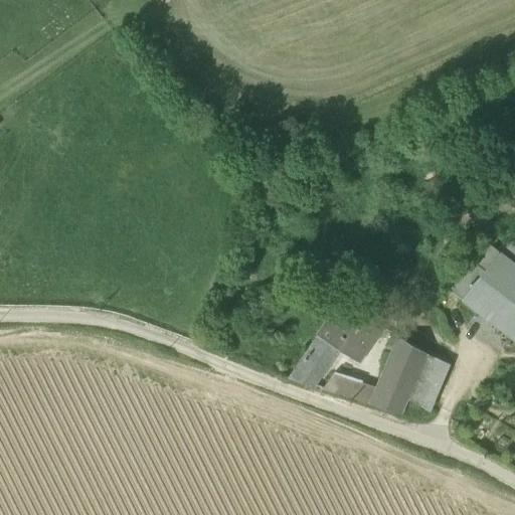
[(514,265),(509,261),(498,252),(483,272),(461,300),(461,301),(514,342),(514,265)]
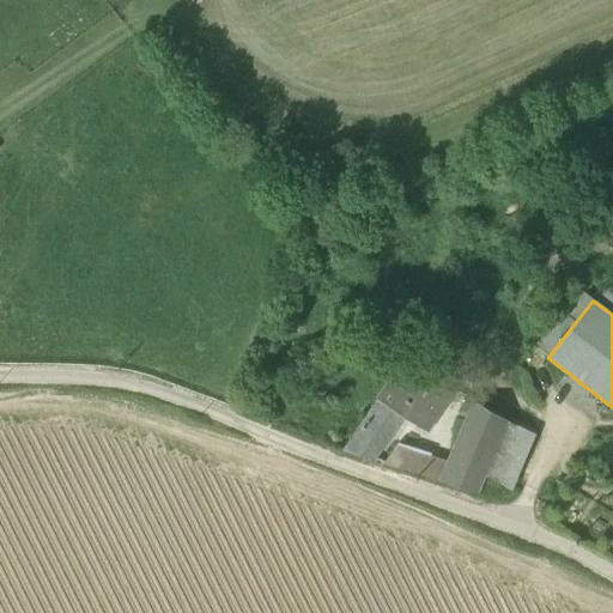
[(534,346),(548,357),(575,323),(560,311),(534,346)]
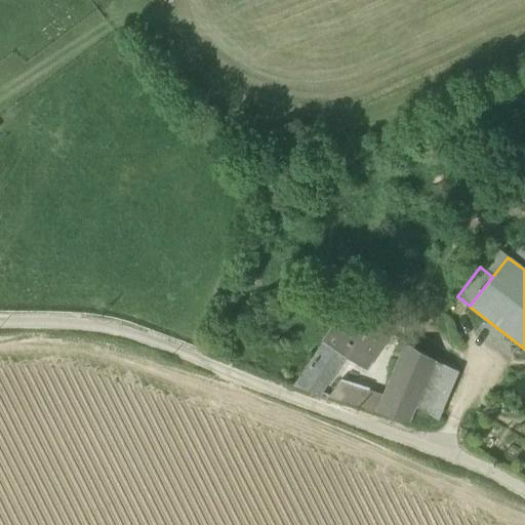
[(341,356),(363,369),(388,333),(348,309),(323,346),(341,356)]
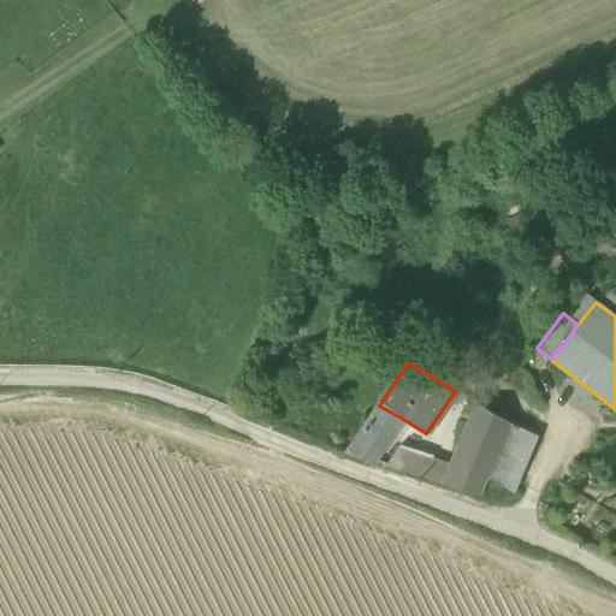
[(443,485),(479,496),(487,478),(509,424),(477,404),(451,466),(443,485)]
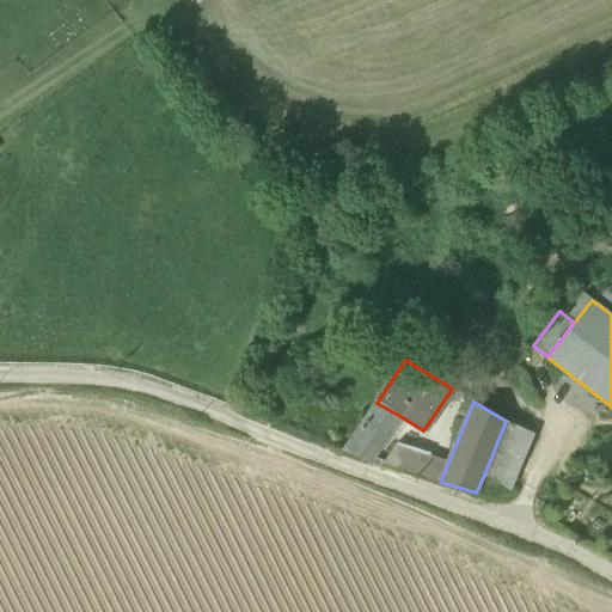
[(344,451),(368,459),(398,415),(377,403),(344,451)]
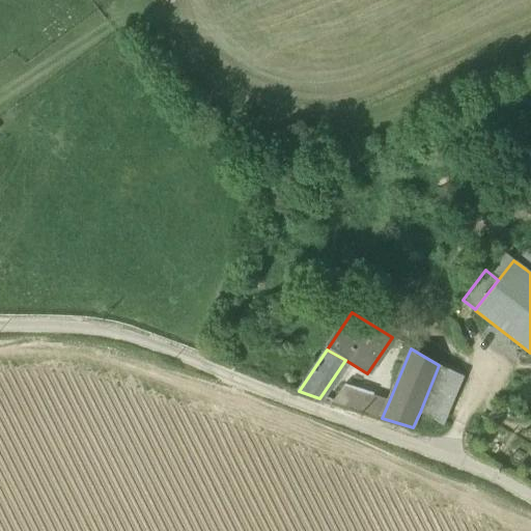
[(439,365),(420,412),(443,421),(459,379),(439,365)]
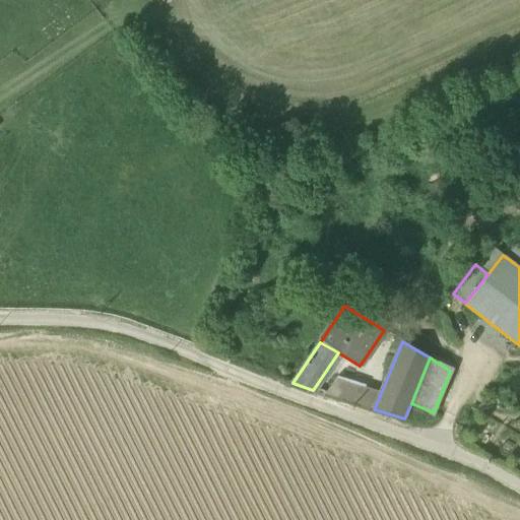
[(330,395),(374,409),(381,393),(365,388),(366,386),(337,376),(330,395)]
